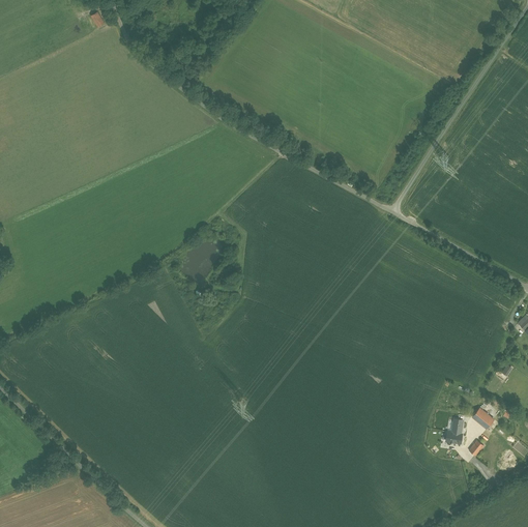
[(95,8),(89,12),(96,24),(103,20),(95,8)]
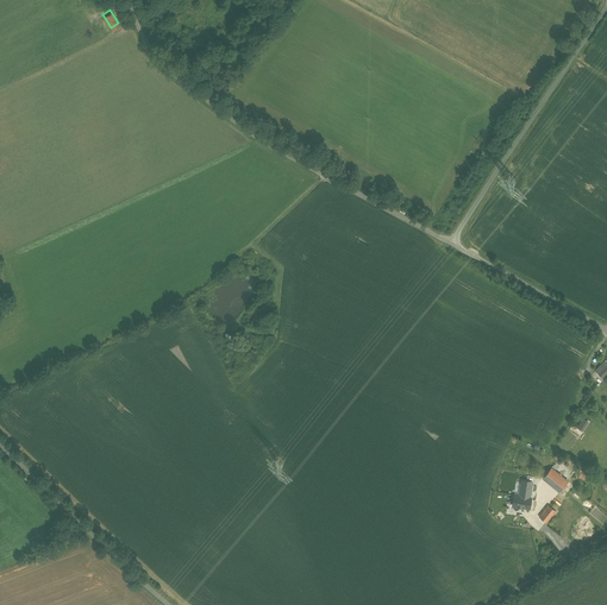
[(573,424),(580,428),(586,418),(580,415),(573,424)]
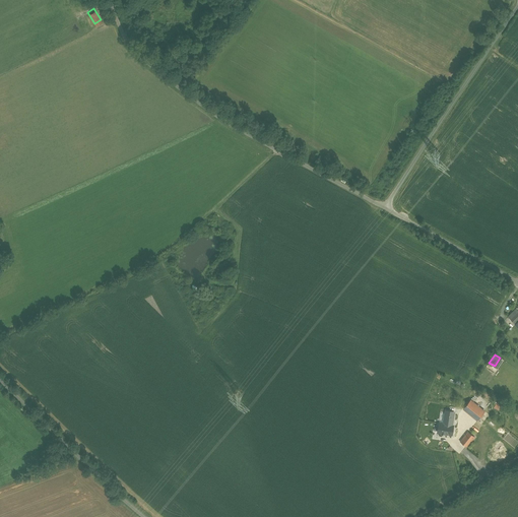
[(482,408),(468,396),(461,405),(475,417),(482,408)]
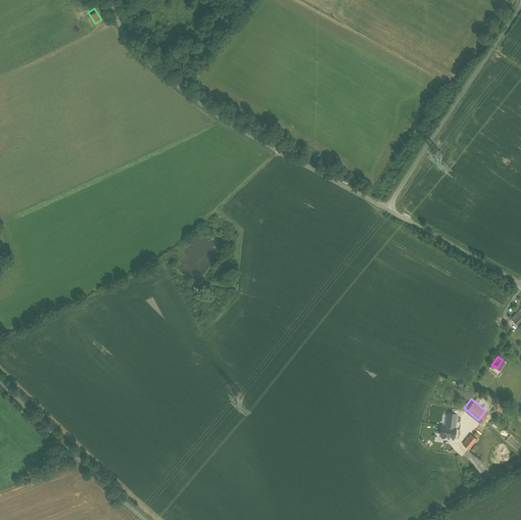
[(439,421),(437,431),(454,433),(456,423),(455,423),(456,410),(445,409),(443,422),(439,421)]
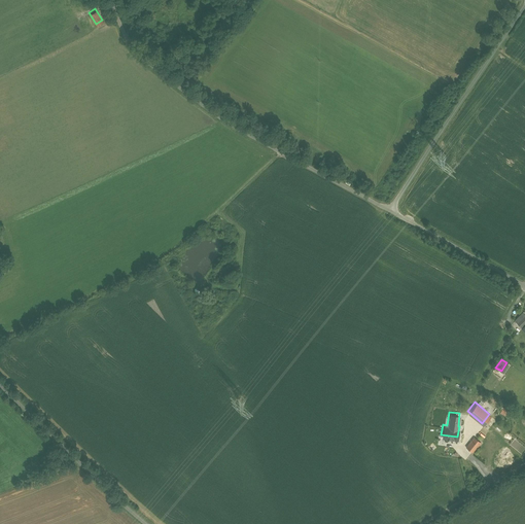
[(506,442),(493,431),(489,427),(485,432),(490,435),(485,442),(493,449),(498,442),(503,446),(506,442)]
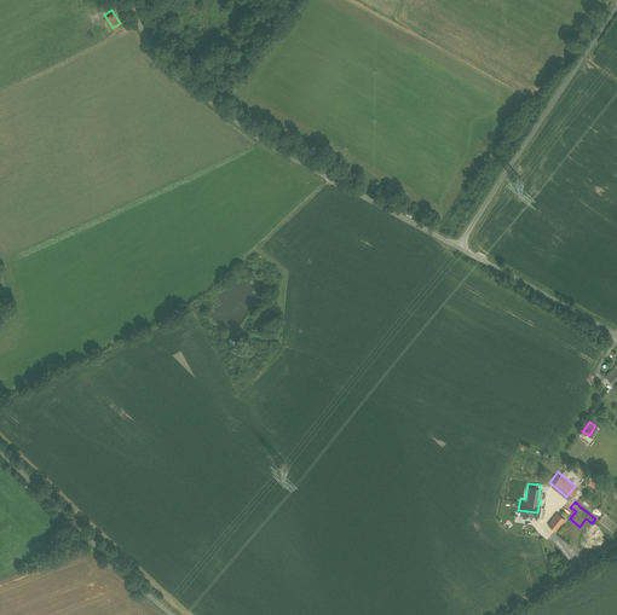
[(555,510),(546,522),(553,528),(558,521),(559,521),(563,516),(555,510)]
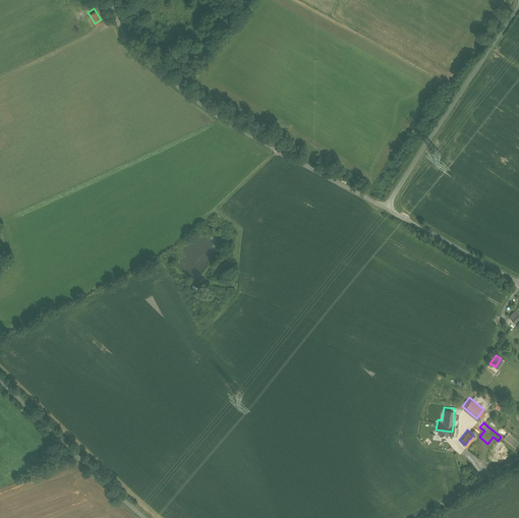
[(518,443),(518,442),(507,433),(503,437),(516,447),(518,443)]
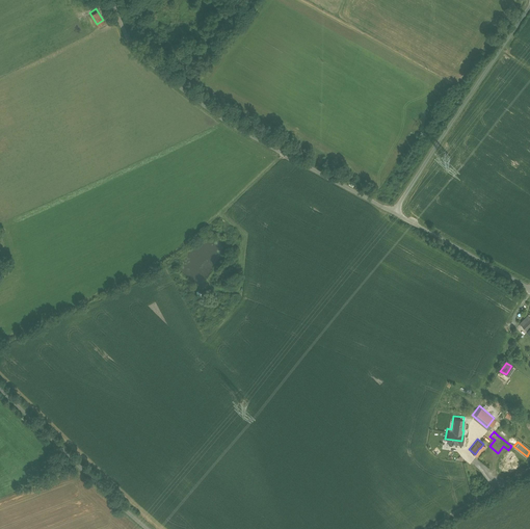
[(477,469),(470,464),(466,468),(473,474),(477,469)]
